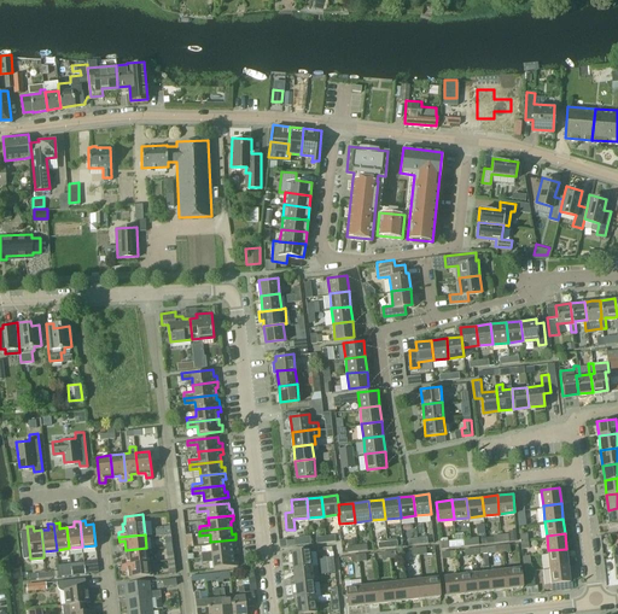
[(237,545),(235,539),(210,542),(211,549),(202,550),(202,556),(234,553),(233,545),(237,545)]
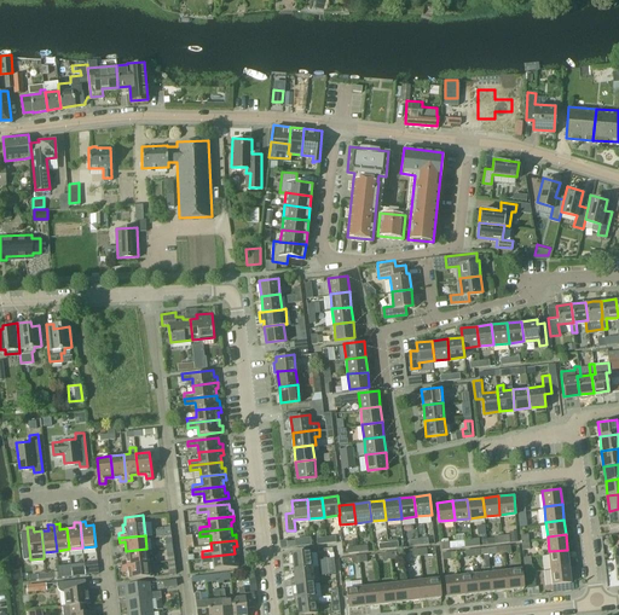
[(148,561),(146,549),(126,551),(126,557),(121,557),(122,564),(148,561)]
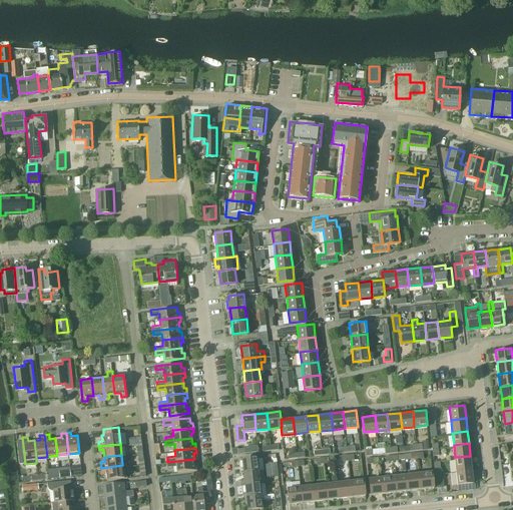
[(243,471),(260,469),(258,456),(241,458),(243,471)]
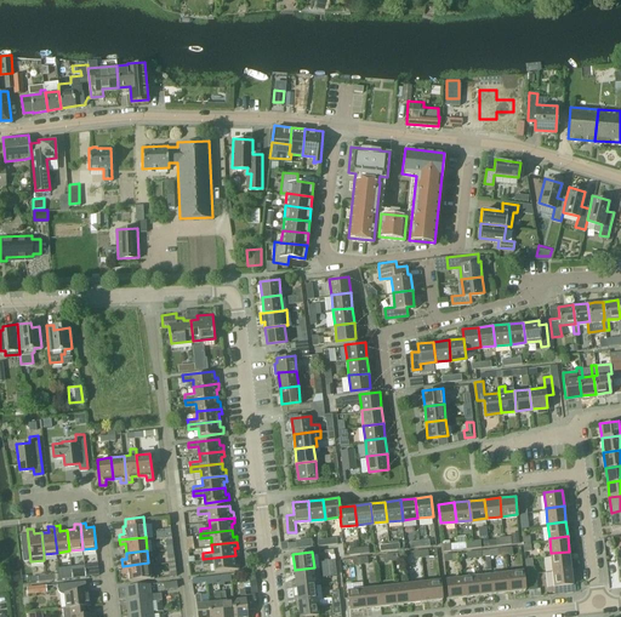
[(551,553),(552,569),(571,566),(569,552),(551,553)]
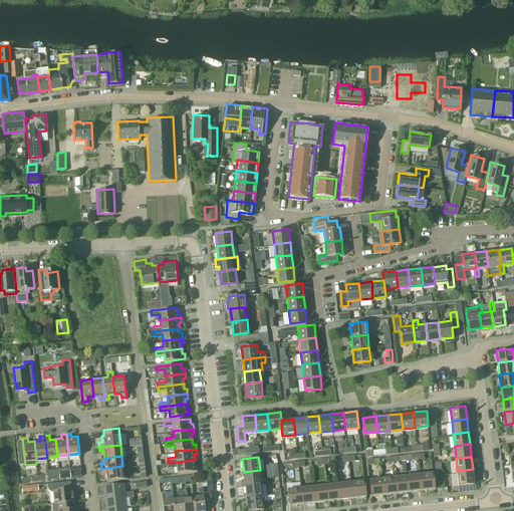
[(195,465),(195,460),(168,463),(169,467),(177,466),(178,472),(198,470),(197,464),(195,465)]
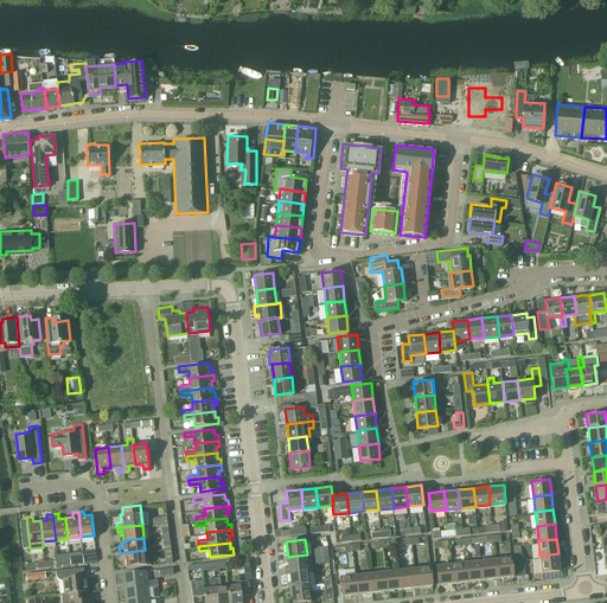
[(146,558),(145,550),(120,553),(120,558),(126,558),(126,565),(151,563),(149,558),(146,558)]
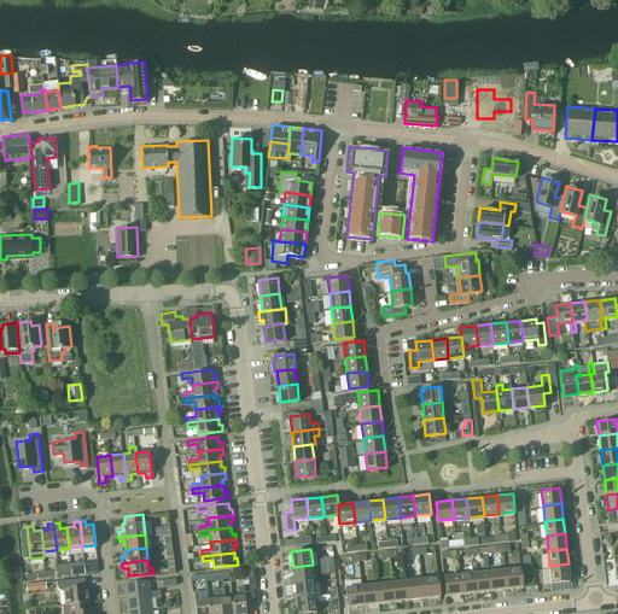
[(21,571),(22,579),(33,578),(31,569),(30,562),(19,563),(21,571)]
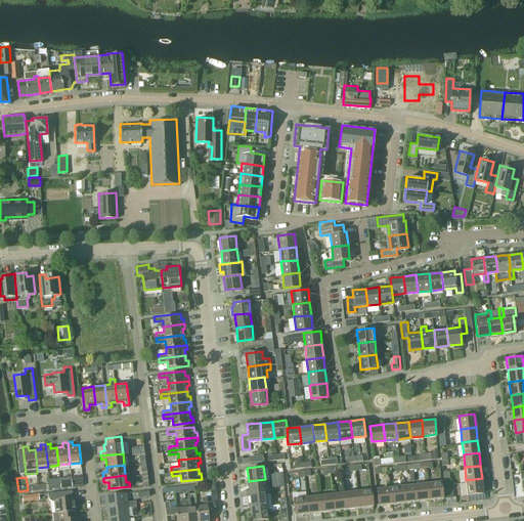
[(482,478),(466,480),(468,493),(483,491),(482,478)]
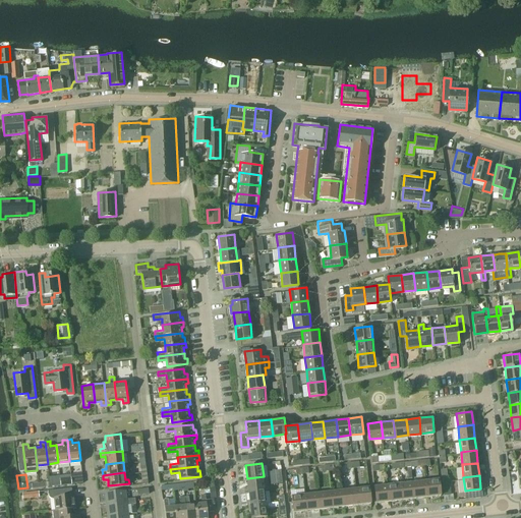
[(248,492),(265,490),(264,476),(247,478),(248,492)]
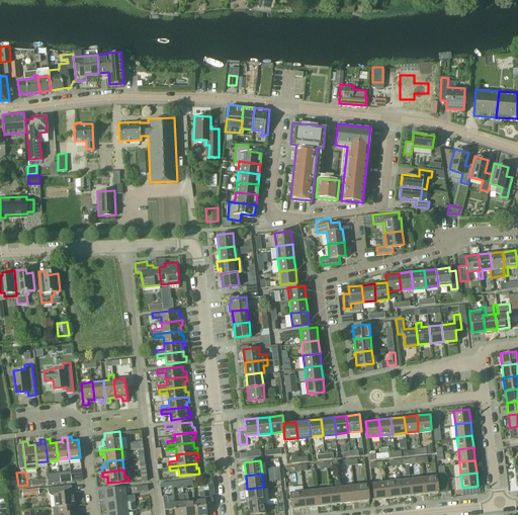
[(436,476),(424,477),(425,492),(438,491),(436,476)]
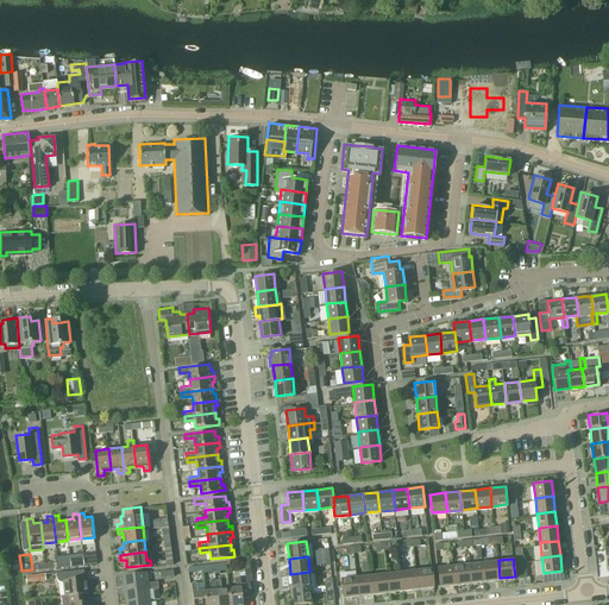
[(485,580),(500,578),(498,560),(483,561),(485,580)]
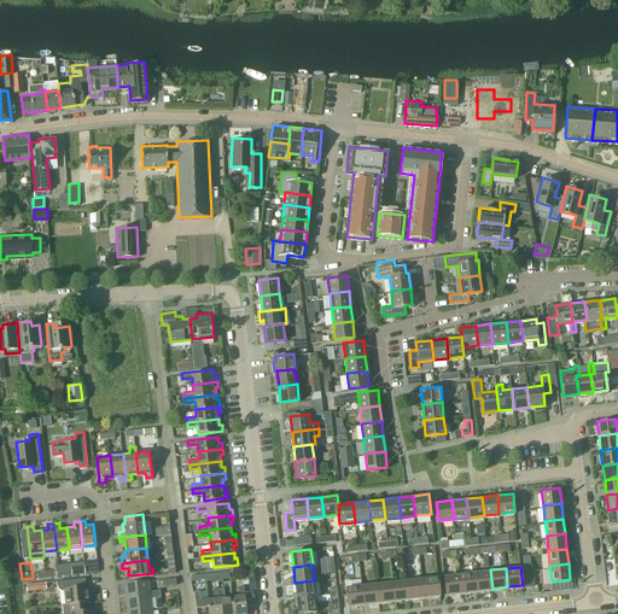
[(477,590),(493,589),(490,569),(476,572),(477,590)]
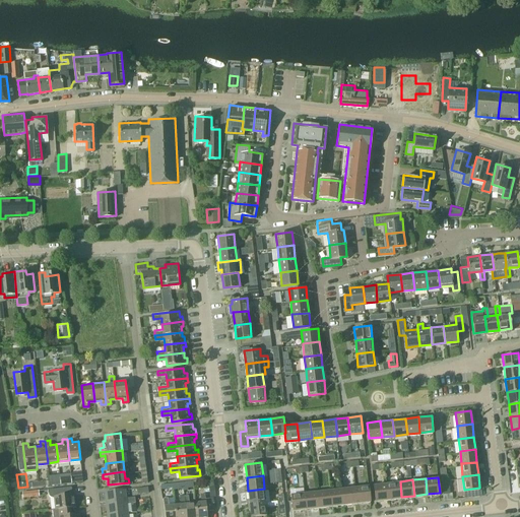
[(389,499),(401,497),(400,481),(387,482),(389,499)]
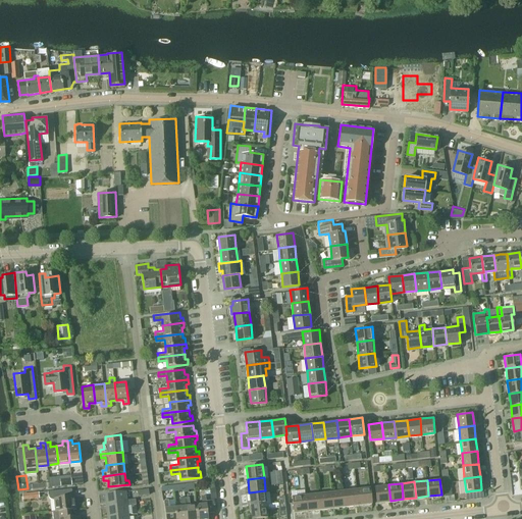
[(390,501),(388,484),(375,486),(377,502),(390,501)]
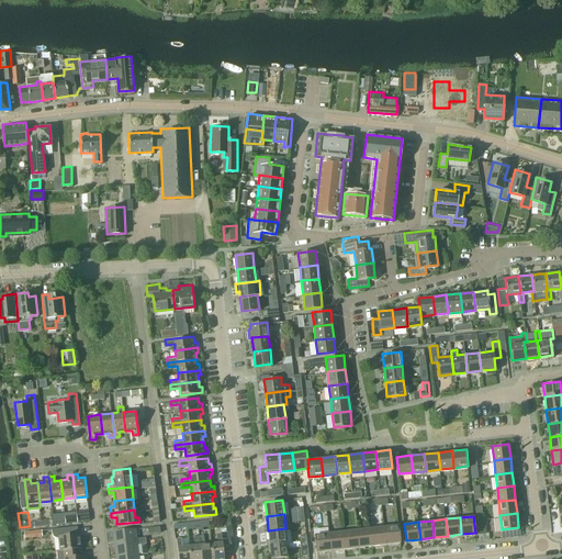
[(58,536),(59,548),(81,546),(80,533),(78,533),(77,524),(52,527),(53,536),(58,536)]
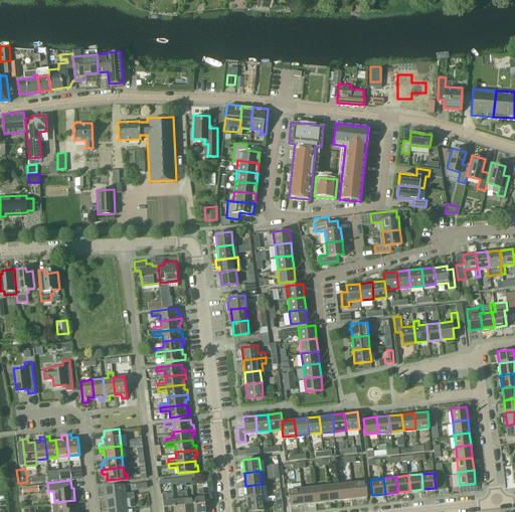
[(365,480),(352,482),(354,497),(366,496),(365,480)]
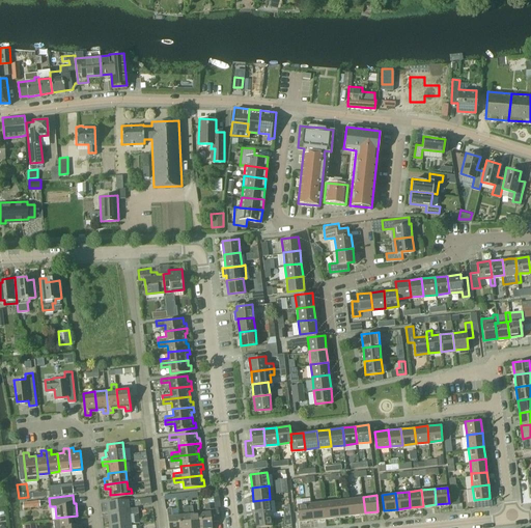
[(352,513),(365,512),(363,497),(350,498),(352,513)]
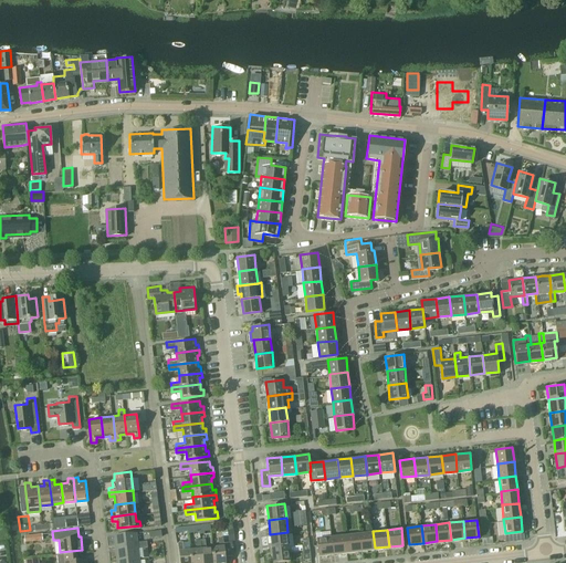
[(138,546),(143,546),(142,540),(137,540),(136,531),(114,533),(115,545),(137,543),(138,546)]
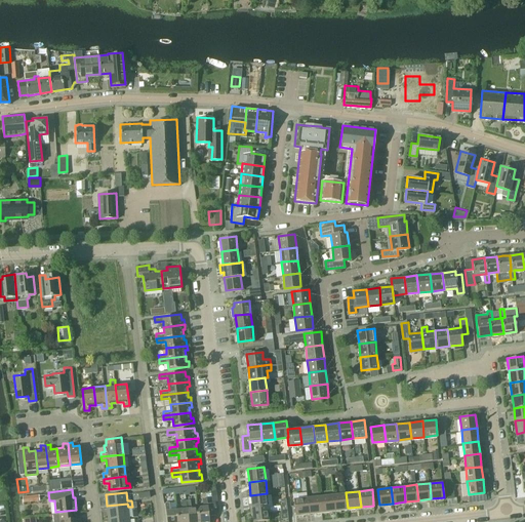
[(348,508),(346,492),(333,494),(335,510),(348,508)]
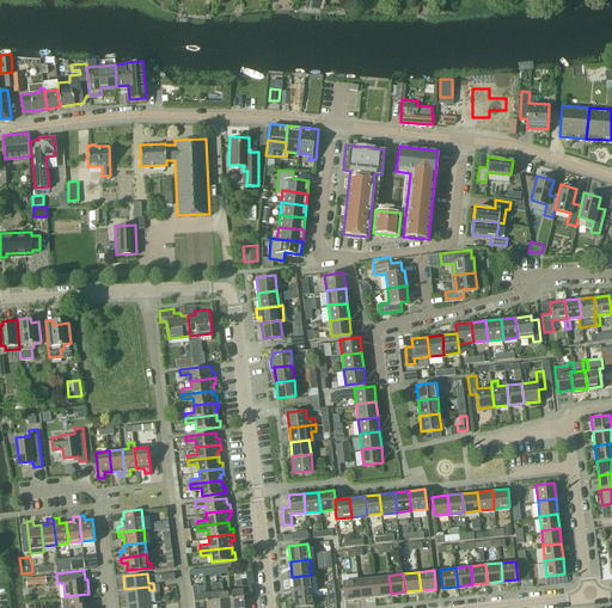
[(294,591),(312,589),(311,575),(292,577),(294,591)]
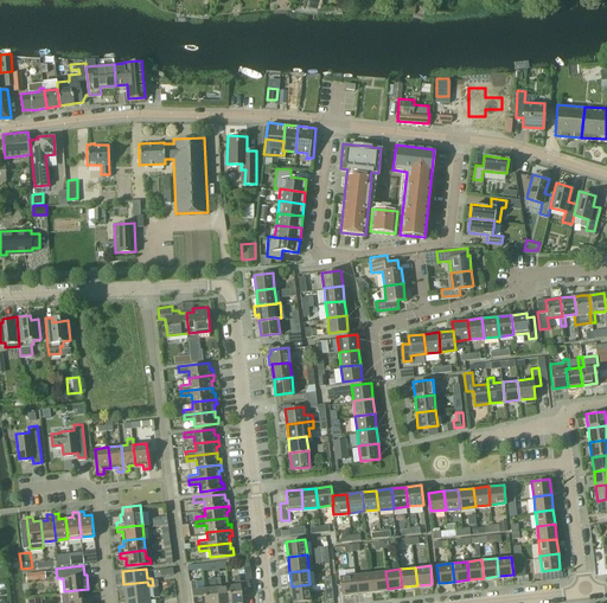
[(388,589),(385,571),(370,572),(372,590),(388,589)]
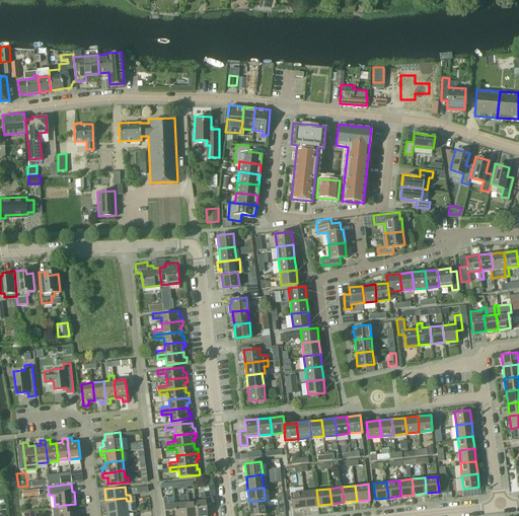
[(318,505),(316,490),(304,491),(306,507),(318,505)]
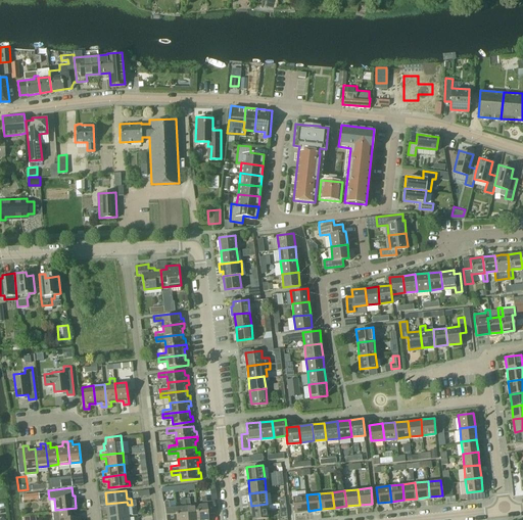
[(202,504),(196,505),(198,519),(208,519),(208,512),(216,511),(215,500),(206,501),(206,494),(201,495),(202,504)]
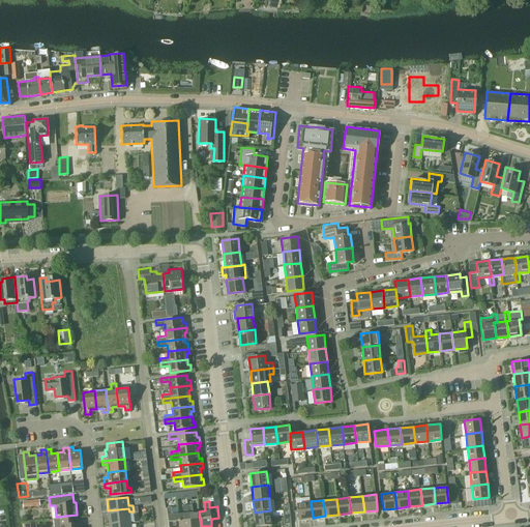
[(313,518),(311,501),(297,503),(299,519),(313,518)]
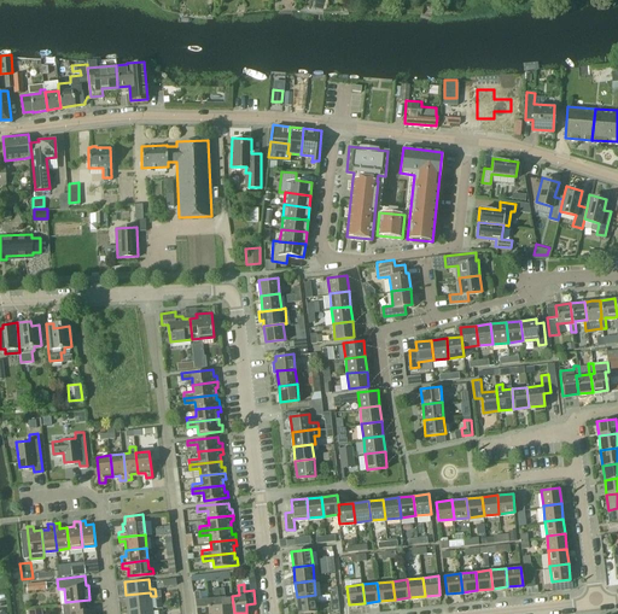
[(221,613),(219,586),(214,588),(215,597),(208,598),(209,613),(221,613)]
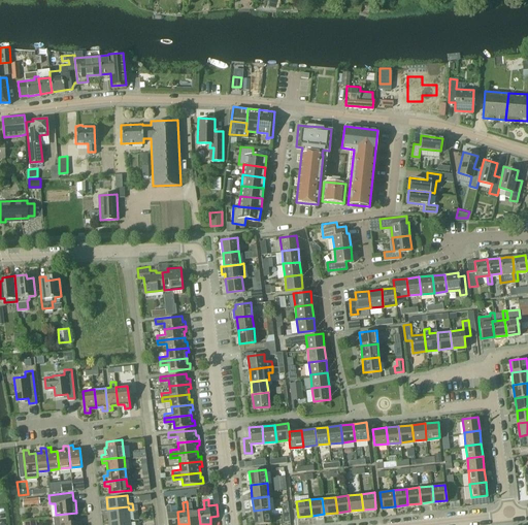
[(191,501),(187,501),(189,524),(200,524),(198,510),(192,511),(191,501)]
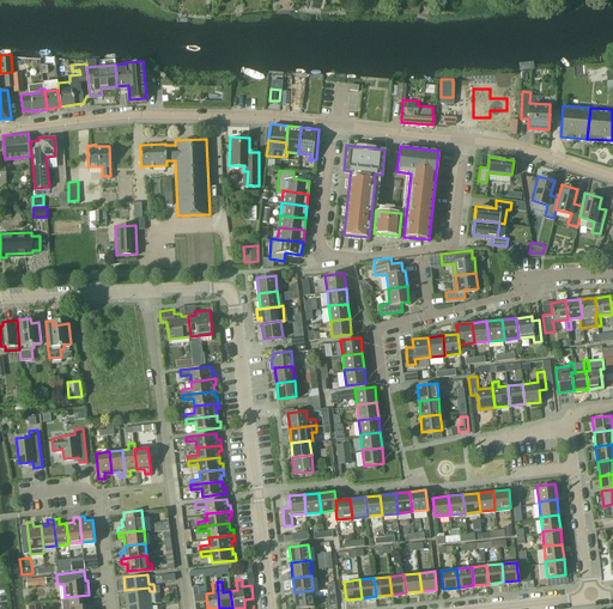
[(207,608),(206,594),(199,595),(198,584),(193,585),(194,608),(207,608)]
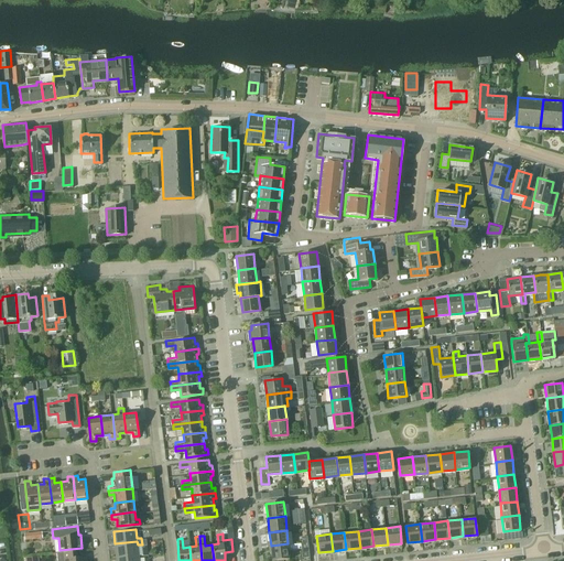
[(137,541),(115,543),(116,557),(139,553),(138,545),(137,541)]
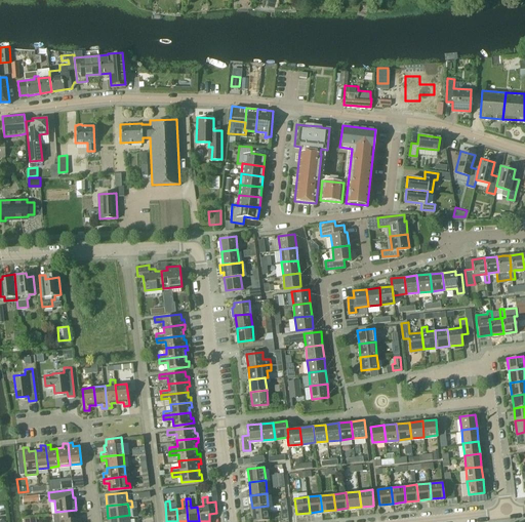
[(252,508),(253,520),(270,518),(269,510),(280,509),(282,518),(288,517),(286,504),(281,504),(268,506),(252,508)]
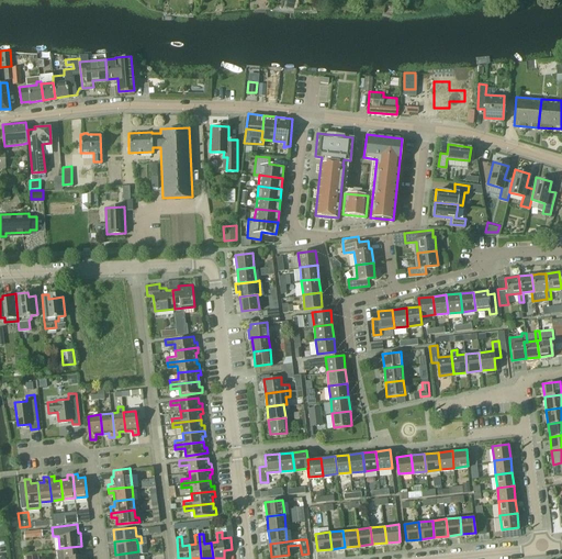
[(81,546),(59,548),(56,549),(57,558),(86,558),(86,555),(80,555),(79,547),(81,546)]
